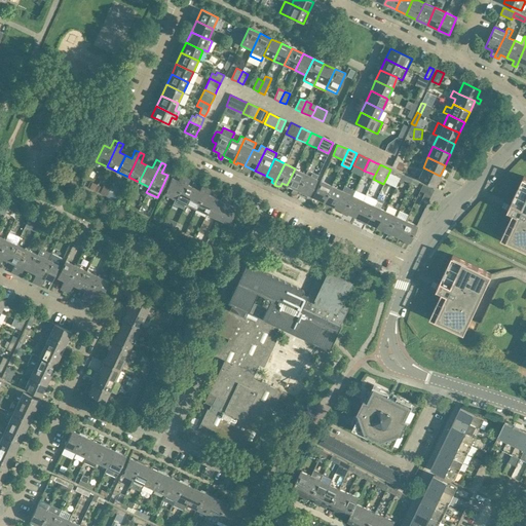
[(440,176),(423,167),(418,179),(435,187),(440,176)]
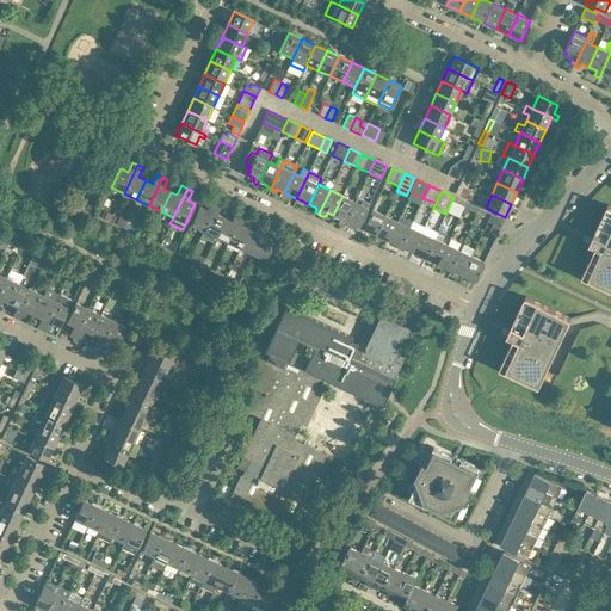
[(356,202),(343,196),(333,215),(340,218),(339,222),(340,224),(344,227),(346,221),(356,202)]
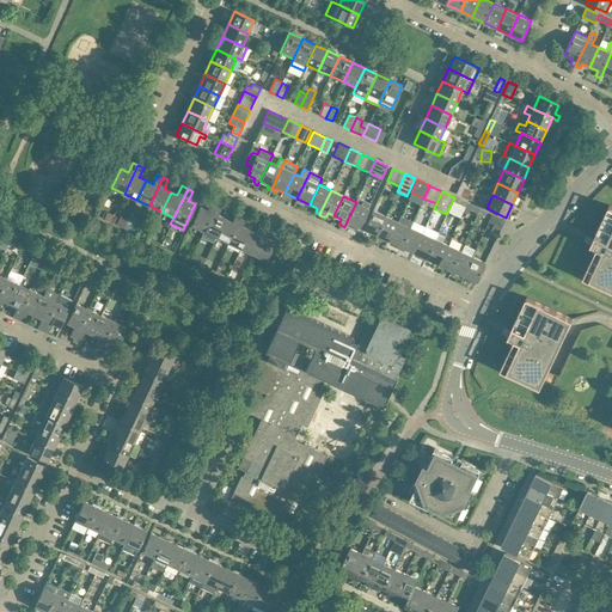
[(347,221),(359,227),(371,203),(357,197),(356,202),(347,221)]
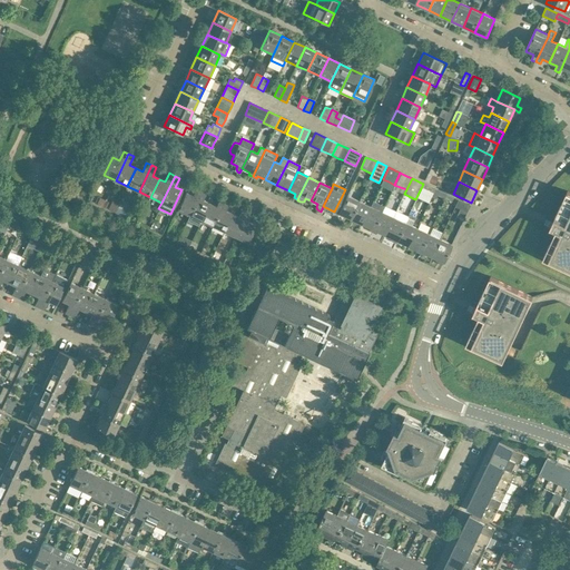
[(189,215),(202,188),(197,186),(193,195),(186,192),(178,209),(189,215)]
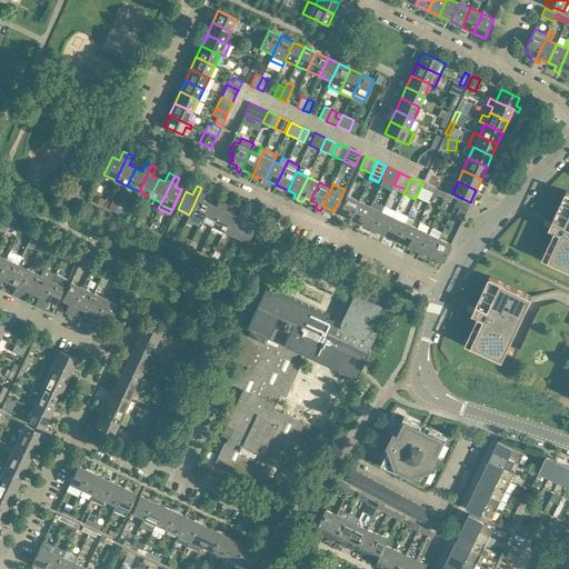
[(189,215),(187,219),(199,225),(200,220),(209,202),(202,199),(207,190),(201,188),(189,215)]
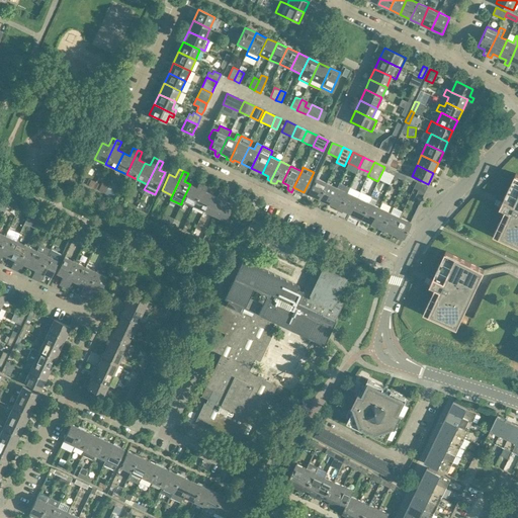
[(404,180),(406,176),(396,172),(393,178),(397,180),(398,178),(404,180)]
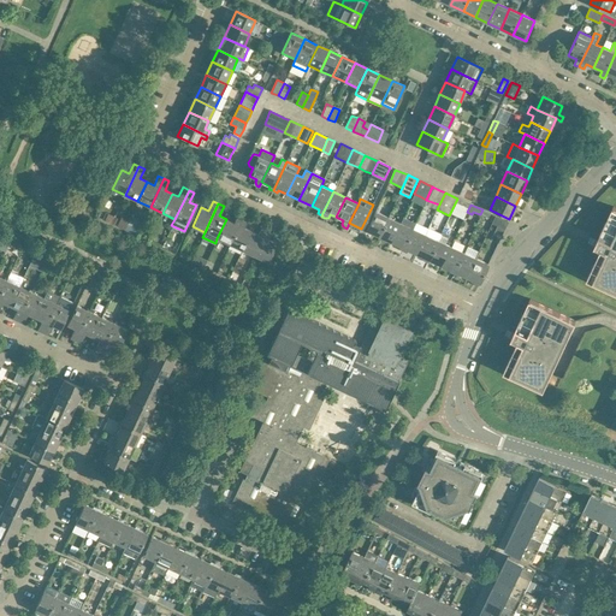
[(615,207),(614,207),(599,236),(593,234),(588,244),(594,247),(600,249),(587,279),(615,292),(615,207)]
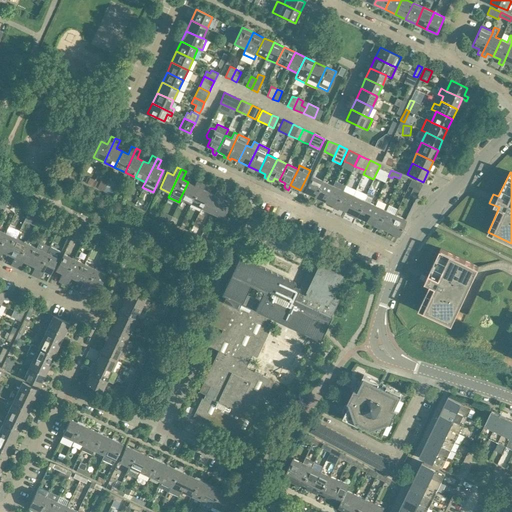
[(315,197),(322,181),(312,176),(304,192),(315,197)]
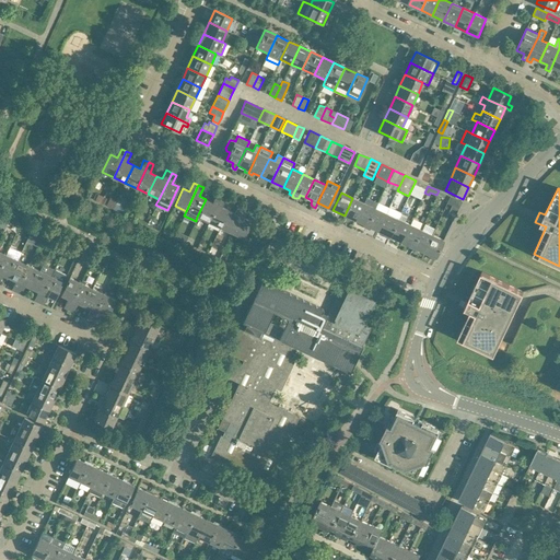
[(209,222),(221,196),(217,194),(212,202),(206,199),(197,217),(209,222)]
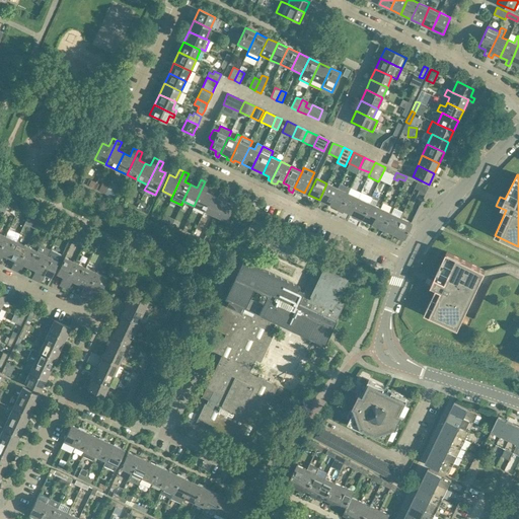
[(204,211),(212,195),(206,192),(210,183),(205,181),(194,206),(204,211)]
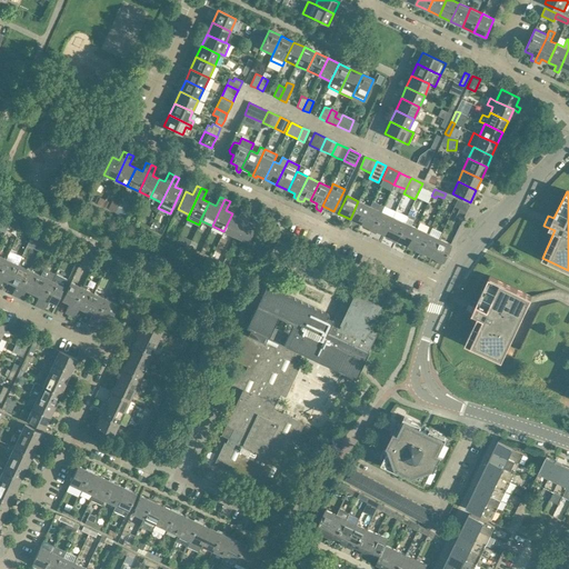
[(460,225),(469,205),(458,200),(455,206),(459,209),(453,221),(460,225)]
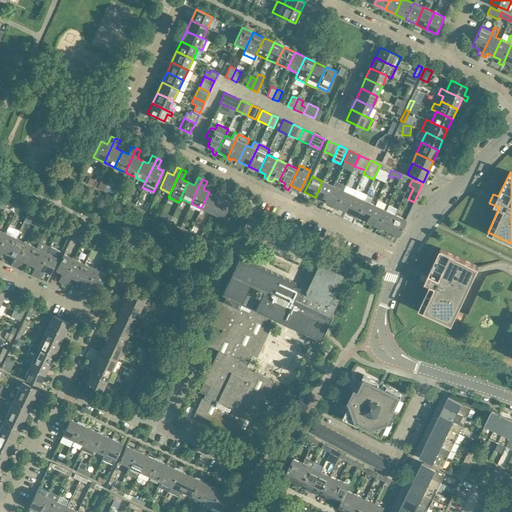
[(325,201),(332,185),(322,181),(315,197),(325,201)]
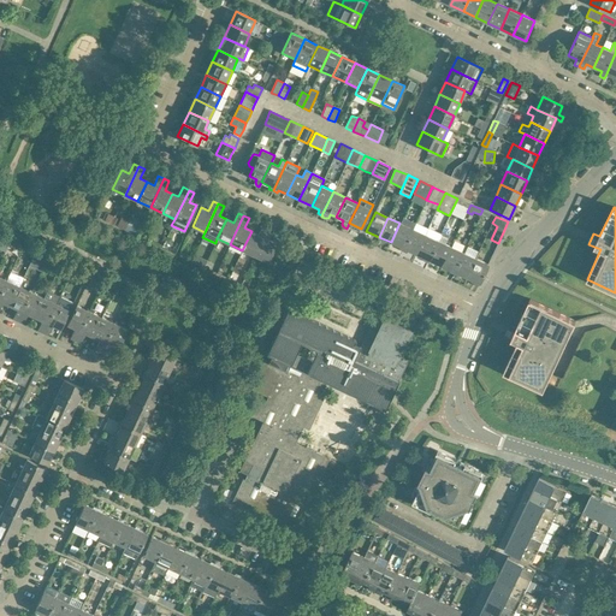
[(404,248),(413,229),(415,223),(403,218),(401,224),(400,223),(391,242),(404,248)]
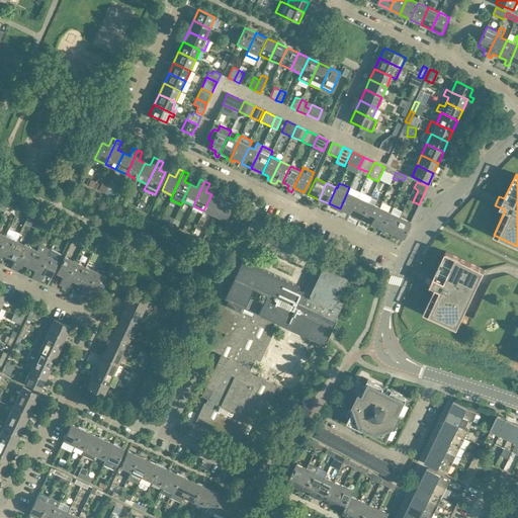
[(350,213),(357,197),(360,192),(350,187),(348,193),(347,192),(340,208),(350,213)]
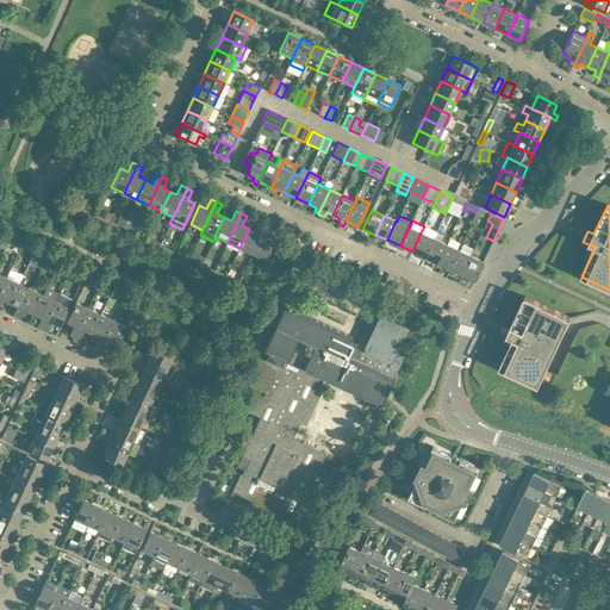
[(138,226),(126,222),(124,226),(136,232),(138,226)]
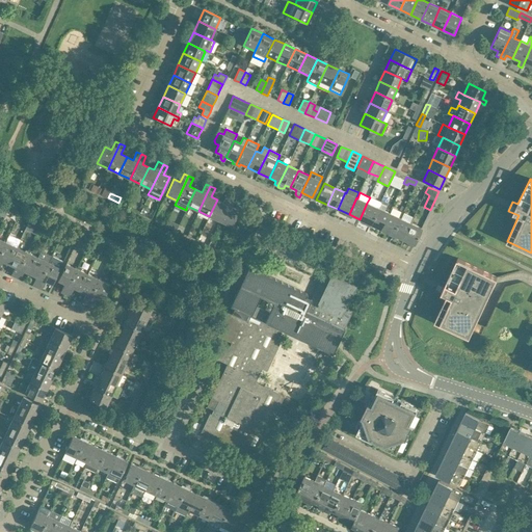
[(219,221),(232,195),(227,193),(223,202),(217,200),(209,216),(219,221)]
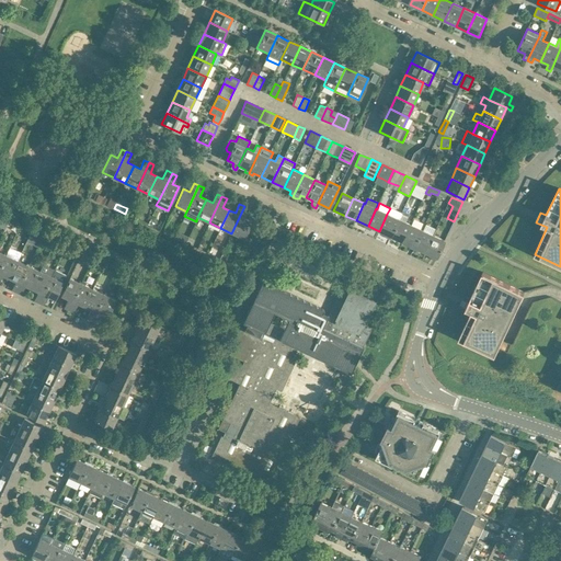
[(243,239),(252,220),(244,217),(249,208),(244,206),(231,233),(243,239)]
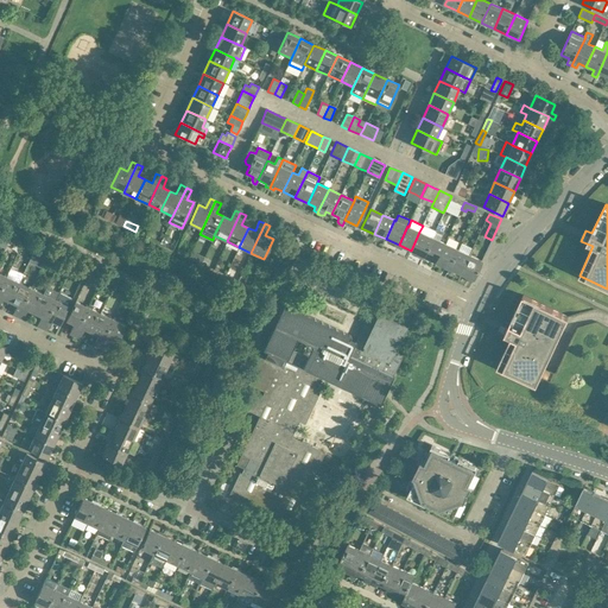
[(432,238),(436,230),(423,225),(420,232),(419,232),(411,251),(423,257),(432,238)]
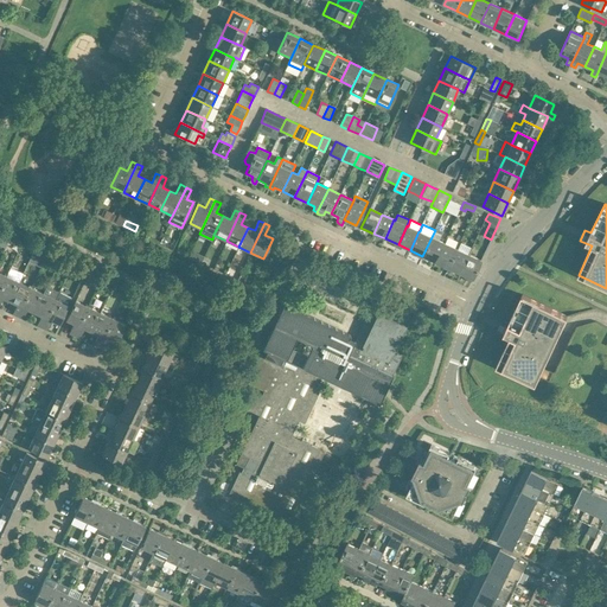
[(443,243),(432,237),(422,256),(435,262),(443,243)]
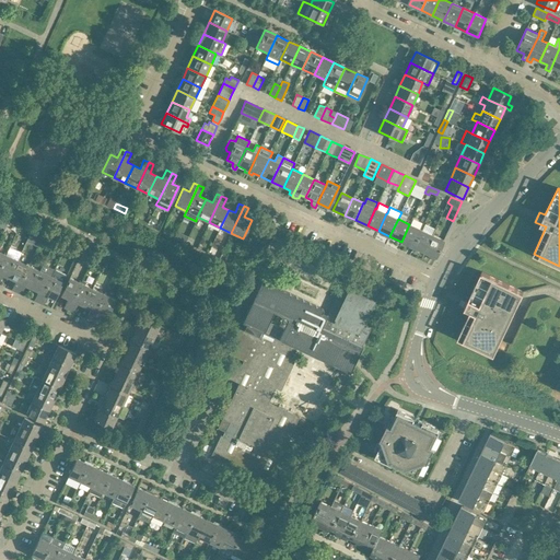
[(412,247),(421,230),(409,224),(401,242),(412,247)]
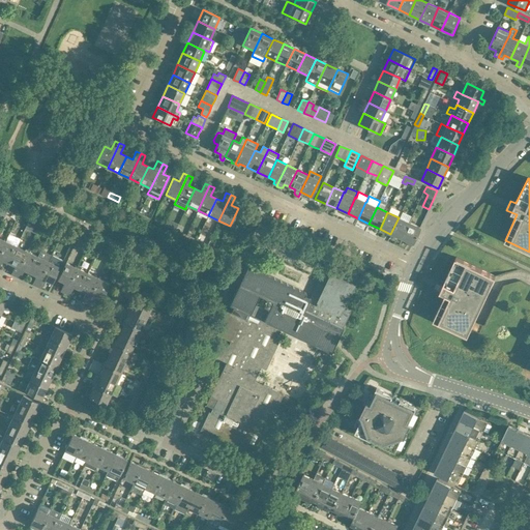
[(401,239),(409,222),(399,217),(390,234),(401,239)]
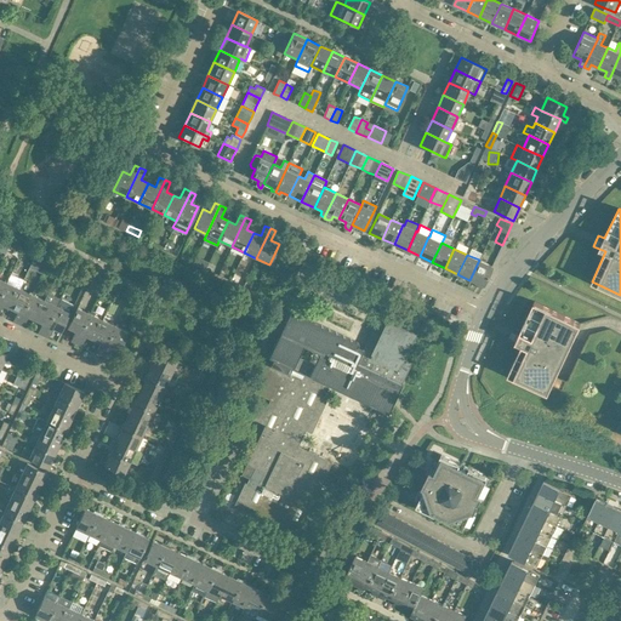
[(483,286),(493,266),(479,260),(469,280),(483,286)]
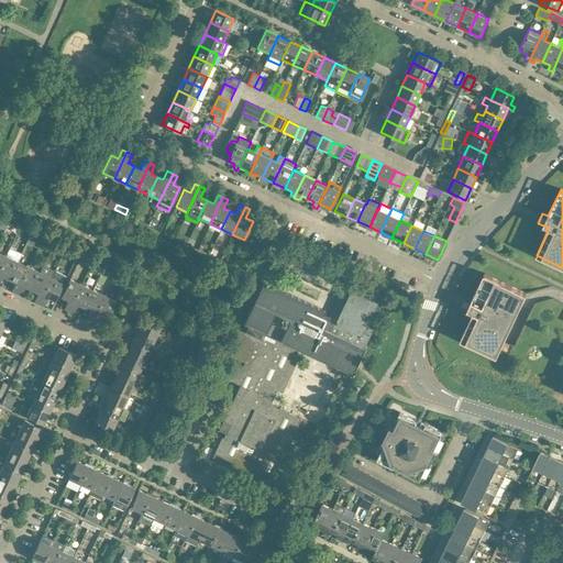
[(9,279),(18,262),(6,256),(0,267),(0,280),(2,276),(9,279)]
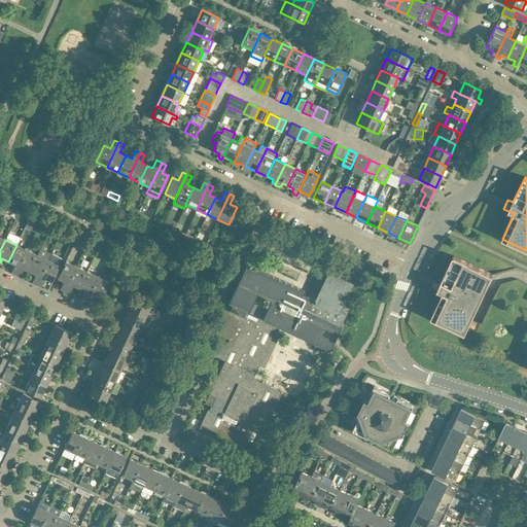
[(15,275),(27,249),(16,245),(8,261),(14,265),(10,273),(15,275)]
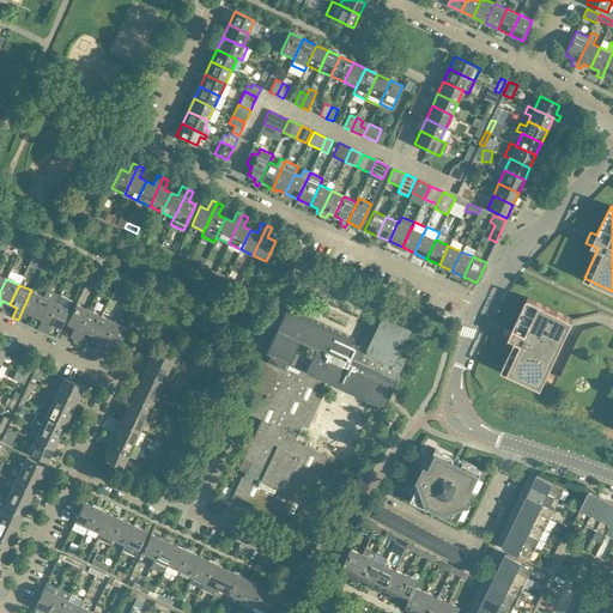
[(47,289),(43,296),(34,316),(41,319),(37,328),(42,331),(55,302),(59,295),(47,289)]
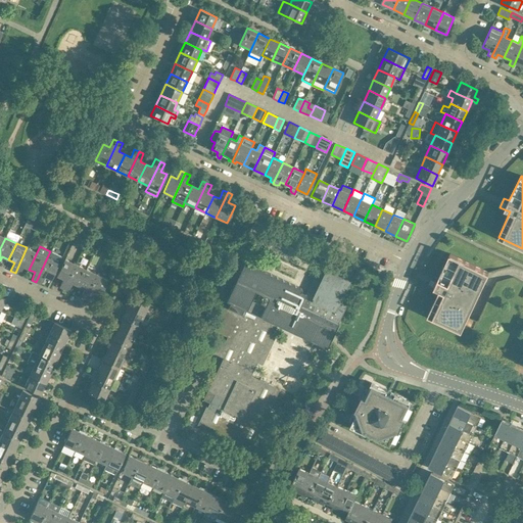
[(29,270),(37,252),(27,247),(15,273),(19,275),(24,267),(29,270)]
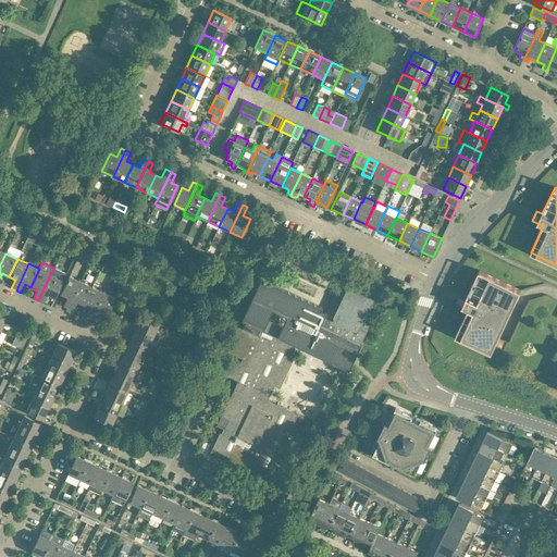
[(50,274),(38,300),(42,302),(47,294),(54,297),(62,280),(65,273),(53,268),(50,274)]
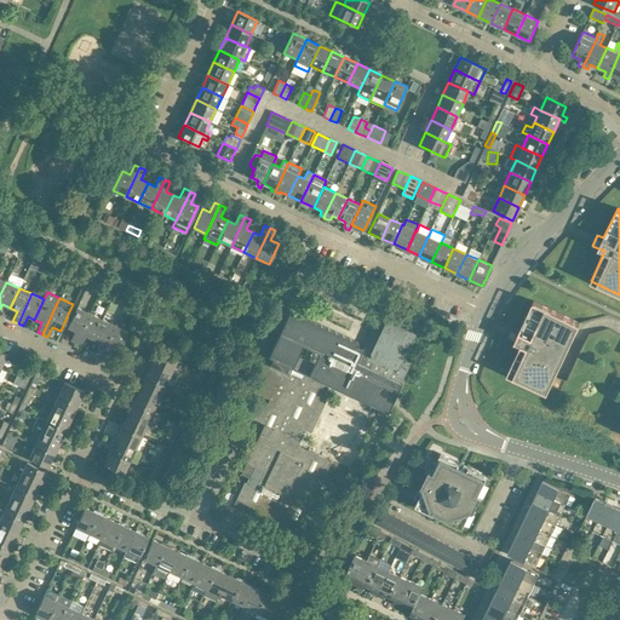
[(555,377),(580,322),(579,322),(534,300),(520,331),(514,328),(509,338),(515,342),(521,344),(507,374),(547,392),(551,385),(561,390),(564,382),(555,377)]
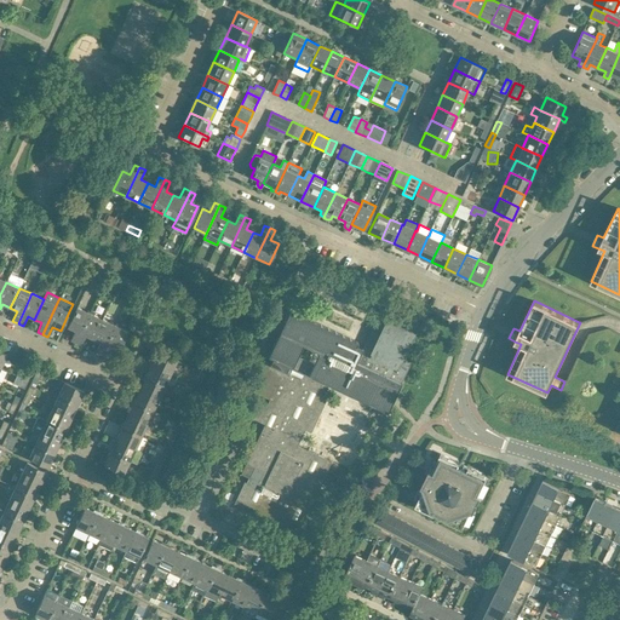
[(76,343),(90,314),(76,308),(67,327),(75,331),(70,340),(76,343)]
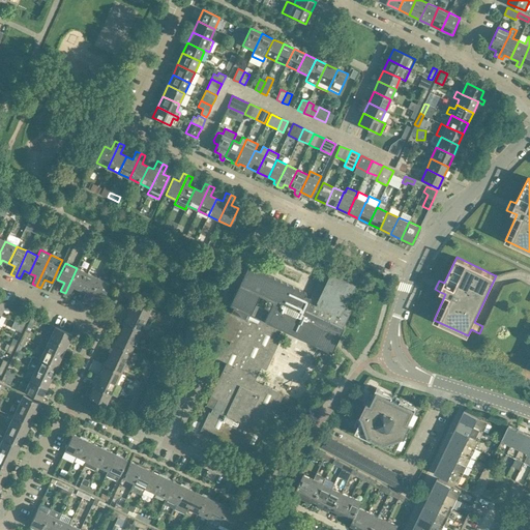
[(276,333),(280,326),(330,350),(339,331),(307,318),(311,313),(303,310),(311,295),(305,293),(306,290),(249,264),(230,304),(228,310),(228,308),(217,329),(218,329),(216,334),(230,341),(229,345),(224,343),(216,357),(223,360),(218,371),(216,375),(219,376),(210,394),(210,395),(225,402),(222,409),(218,415),(214,413),(209,411),(202,427),(216,433),(213,439),(243,452),(245,447),(261,454),(268,439),(263,436),(283,393),(281,392),(263,384),(263,383),(261,388),(253,384),(260,366),(265,369),(280,340),(274,336),(276,333)]
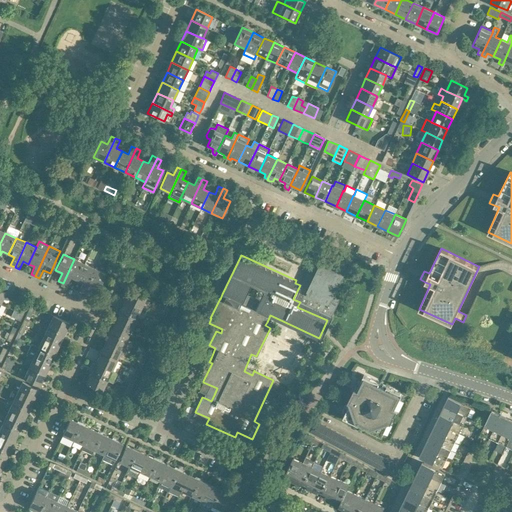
[(309,266),(299,287),(294,298),(300,301),(298,306),(329,321),(331,316),(339,299),(332,296),(346,266),(323,255),(317,269),(309,266)]
